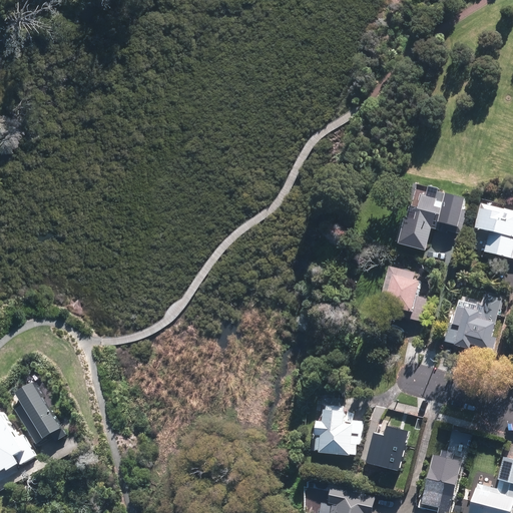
[(404,216),(397,242),(424,249),(430,227),(437,228),(437,230),(447,233),(447,230),(462,234),(468,210),(461,208),(464,197),(436,191),(435,198),(420,194),(414,218),(404,216)]
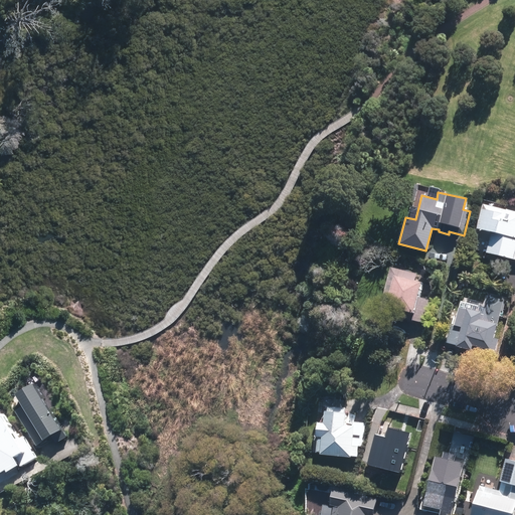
[(486,251),(514,259),(514,210),(505,208),(504,213),(481,208),(477,227),(491,231),(486,251)]
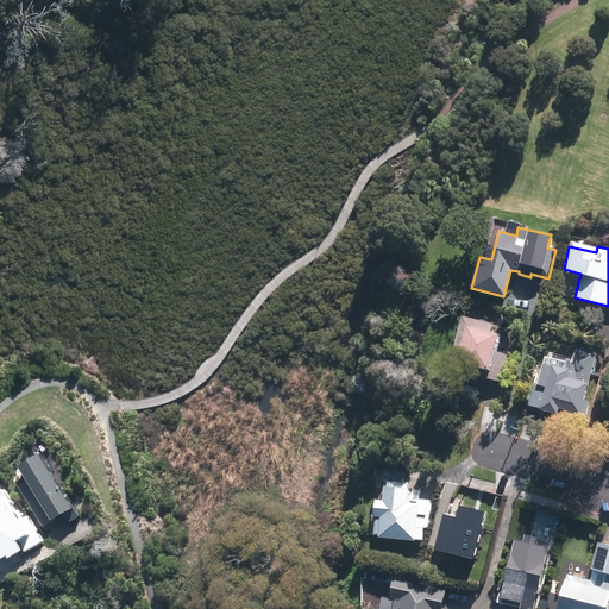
[(450,368),(488,378),(500,332),(493,331),(495,322),(463,314),(450,368)]
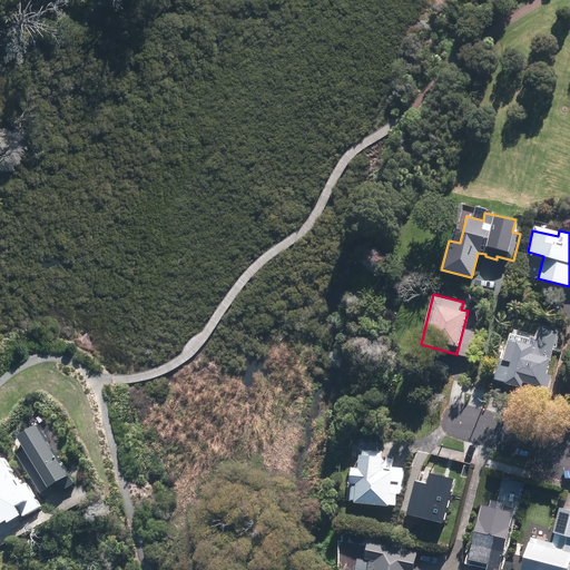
[(464,326),(459,353),(474,356),(481,331),(464,326)]
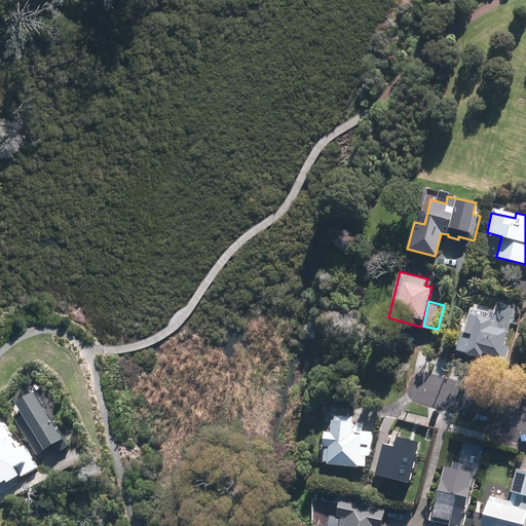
[(476,322),(473,321),(470,333),(459,330),(455,348),(464,350),(464,352),(504,363),(509,346),(503,344),(511,315),(495,311),(493,321),(481,317),(477,316),(476,322)]
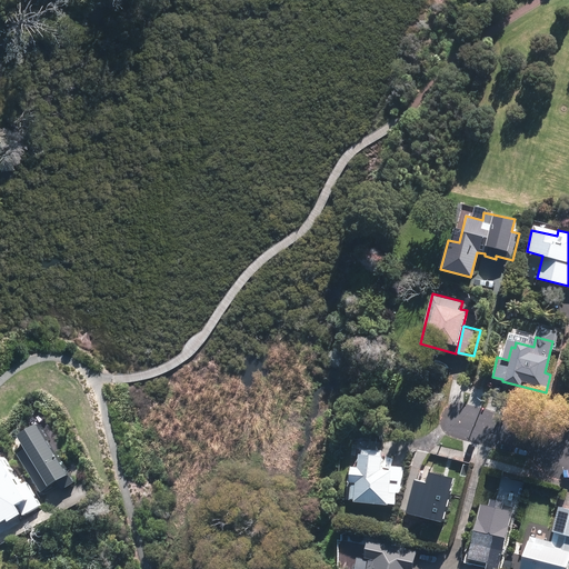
[(73,482),(38,423),(17,436),(25,449),(18,452),(40,490),(45,488),(57,480),(62,489),(73,482)]
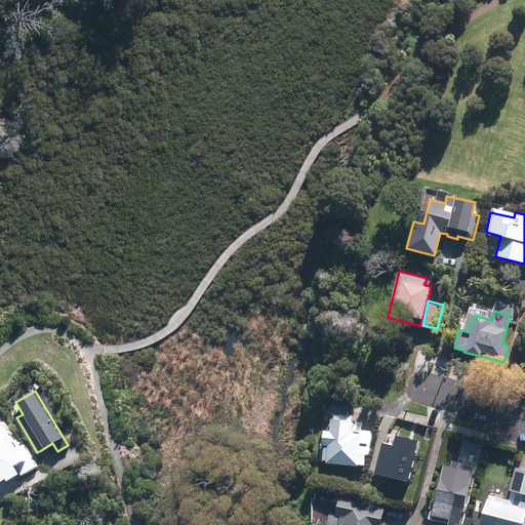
[(33,467),(1,413),(0,414),(0,477),(8,473),(11,479),(33,467)]
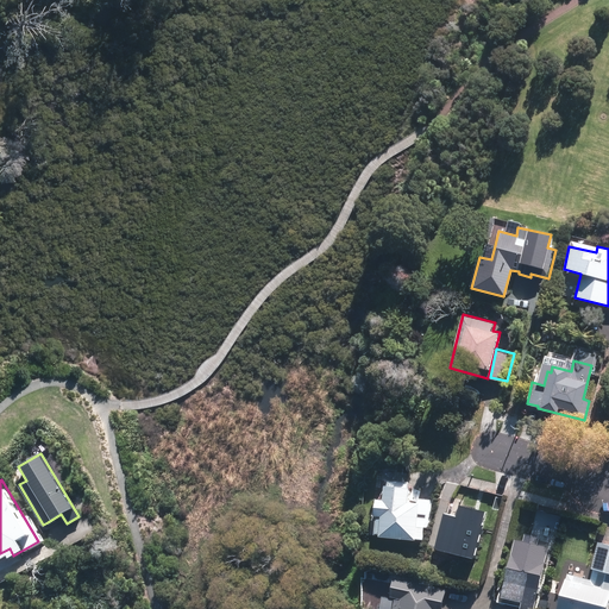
[(405,487),(405,482),(388,481),(387,485),(383,485),(382,498),(375,498),(374,515),(380,515),(377,537),(415,540),(415,538),(424,539),(425,526),(432,526),(434,498),(418,497),(416,502),(407,501),(408,488),(405,487)]
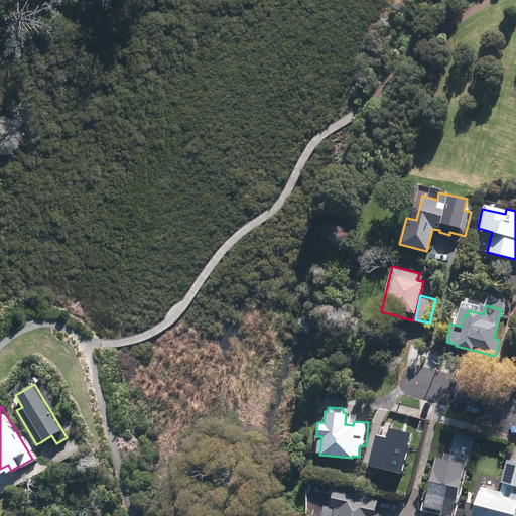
[(402,472),(408,446),(398,443),(402,429),(391,427),(388,436),(377,434),(370,464),(402,472)]
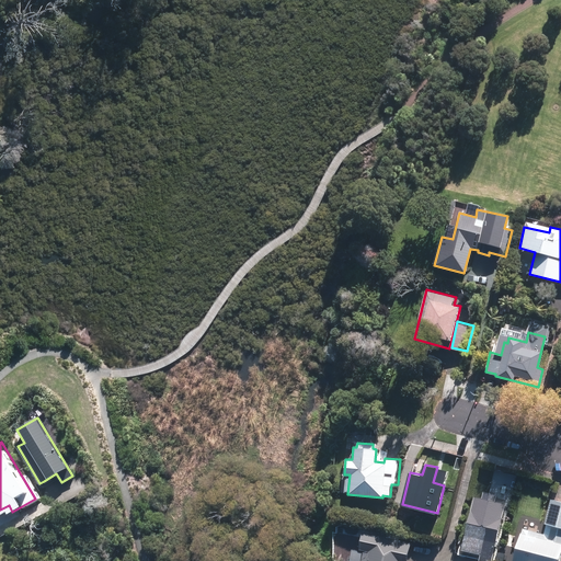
[(494,502),(496,494),(483,491),(482,499),(474,496),(461,551),(480,556),(479,560),(465,557),(462,560),(492,560),(506,504),(494,502)]
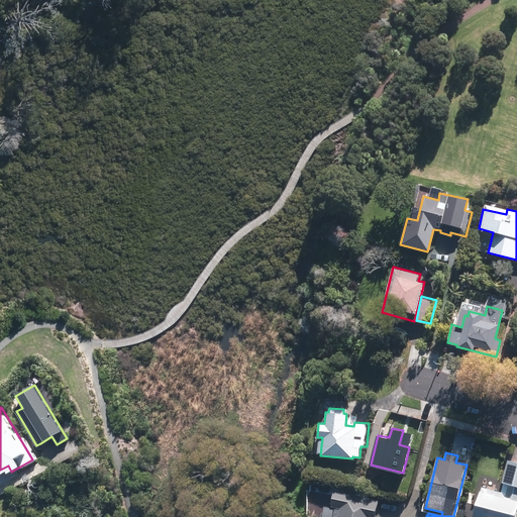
[(516,461),(505,458),(499,481),(507,483),(503,496),(477,490),(470,516),(515,516),(516,511),(516,461)]
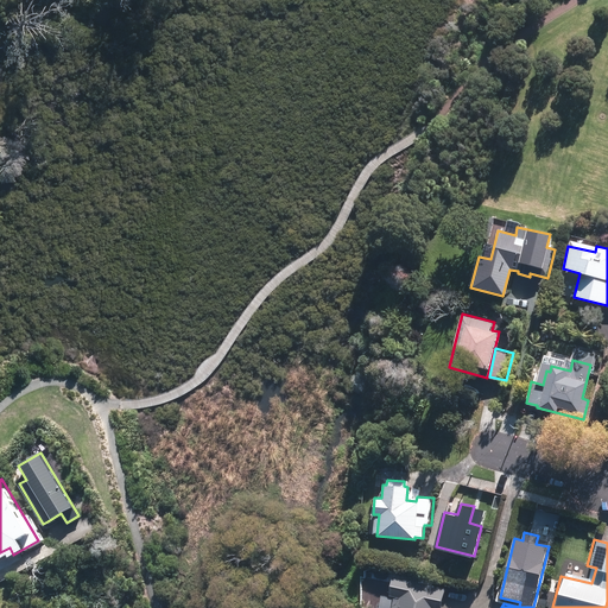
[(441,607),(445,587),(392,576),(388,594),(393,595),(390,607),(441,607)]
